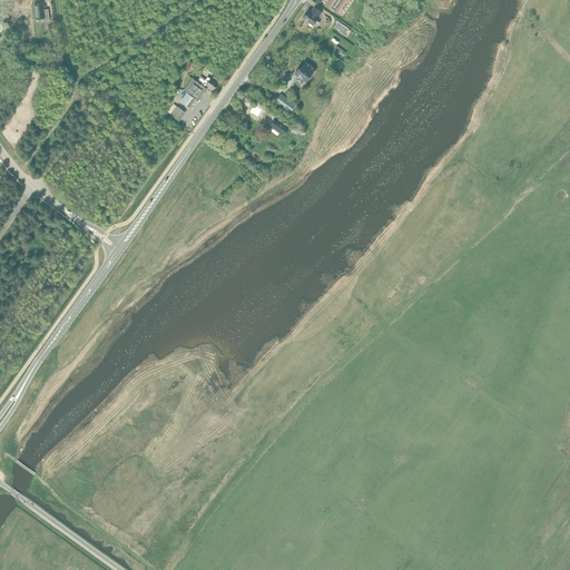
[(328,0),(326,3),(341,15),(351,0),(328,0)]
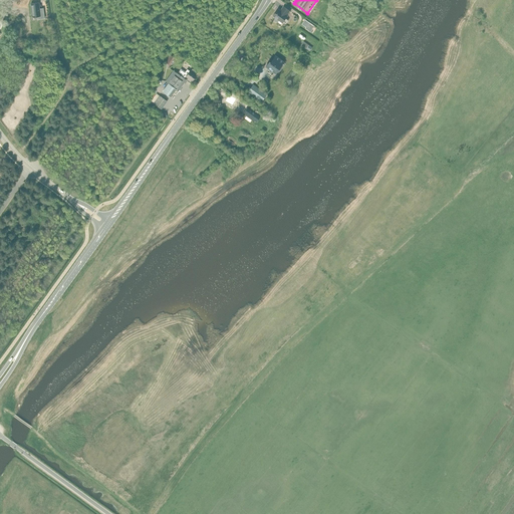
[(38,2),(31,3),(32,17),(37,16),(38,19),(44,18),(43,8),(39,8),(38,2)]
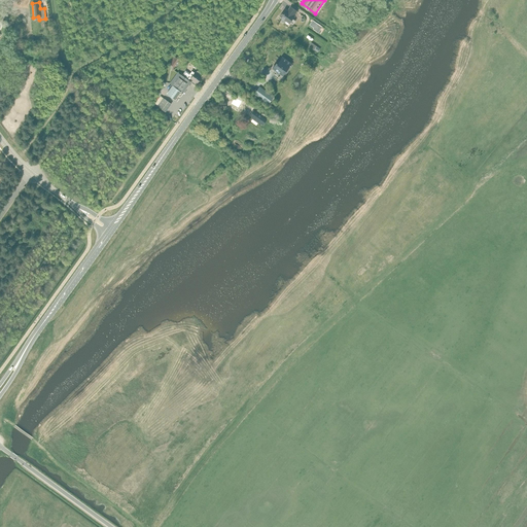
[(296,11),(290,6),(287,10),(285,9),(279,16),(282,19),(280,21),(284,24),(286,21),(289,24),(290,23),(292,25),(295,21),(292,19),(294,16),(293,15),(296,11)]
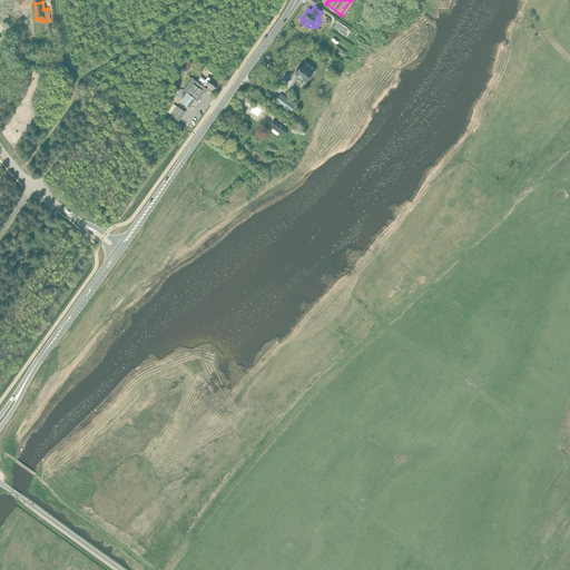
[(338,22),(335,27),(340,29),(338,31),(344,35),(349,29),(338,22)]
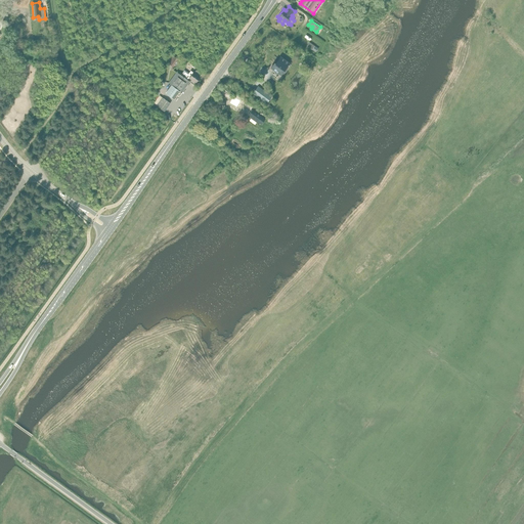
[(174,55),(168,63),(173,68),(175,66),(178,62),(177,61),(179,59),(174,55)]
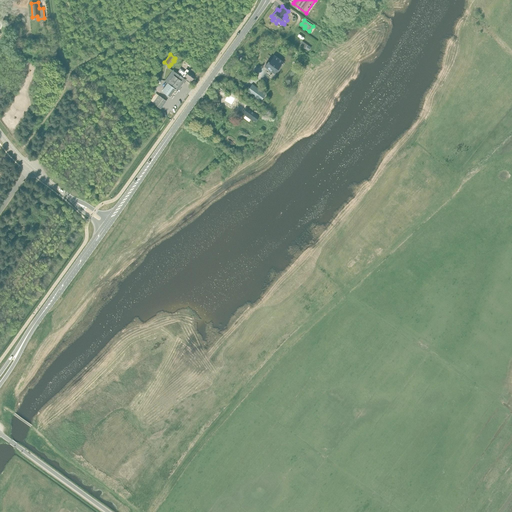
[(268,61),(264,66),(272,72),(276,67),(277,68),(282,62),(274,56),(269,62),(268,61)]
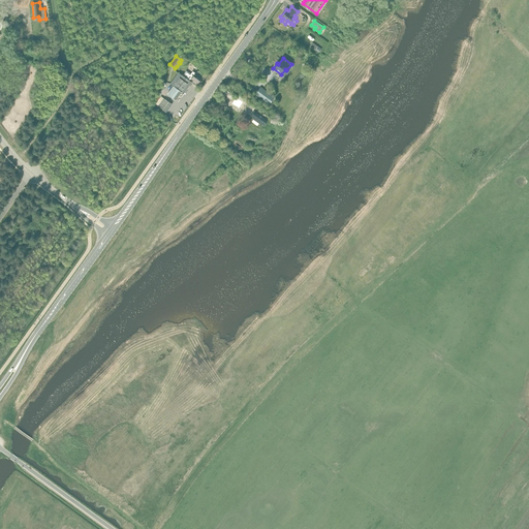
[(183,76),(188,81),(190,78),(193,80),(192,82),(196,85),(197,83),(201,76),(199,75),(200,73),(197,71),(196,73),(195,72),(194,73),(191,71),(189,74),(186,72),(183,76)]
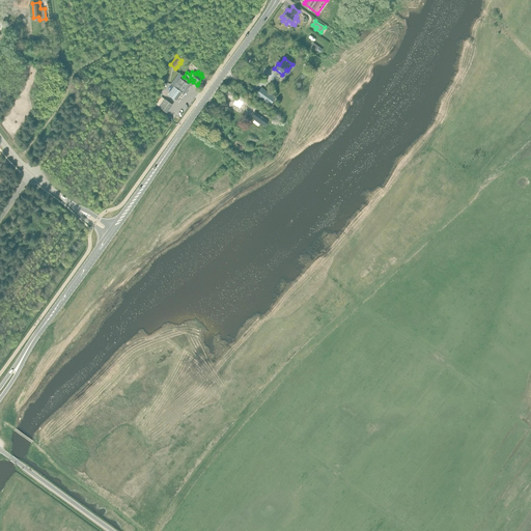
[(173,86),(167,94),(174,100),(175,101),(182,91),(185,93),(192,83),(189,81),(184,77),(180,75),(178,73),(170,84),(173,86)]
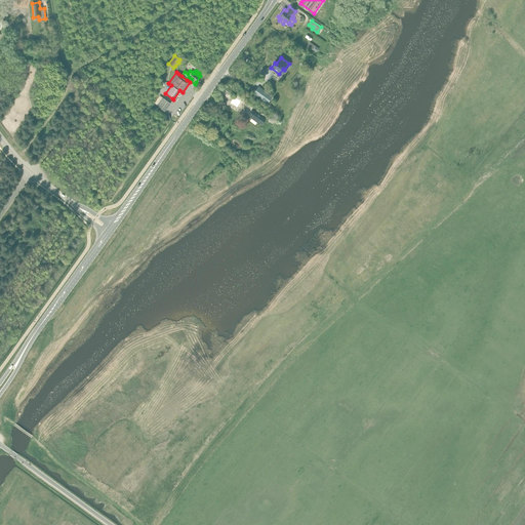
[(258,86),(252,94),(267,104),(273,95),(258,86)]
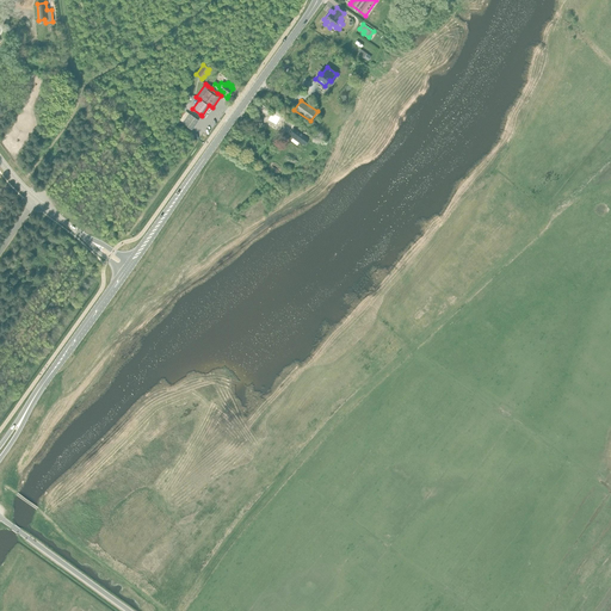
[(271,112),(266,119),(275,124),(279,116),(271,112)]
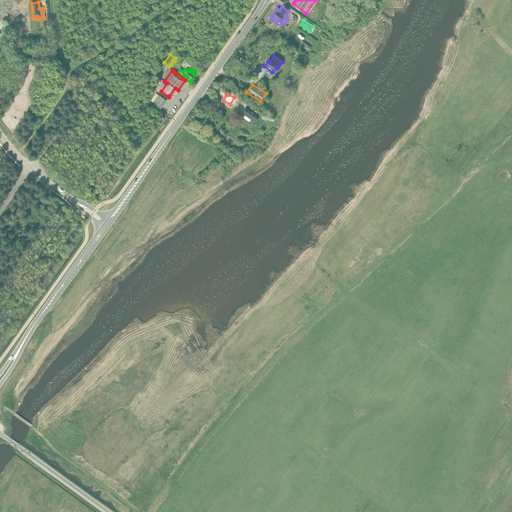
[(158,95),(152,103),(159,108),(165,100),(158,95)]
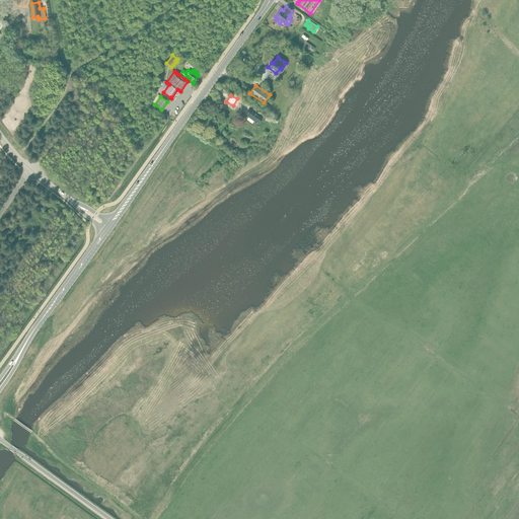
[(215,100),(209,109),(213,112),(218,103),(215,100)]
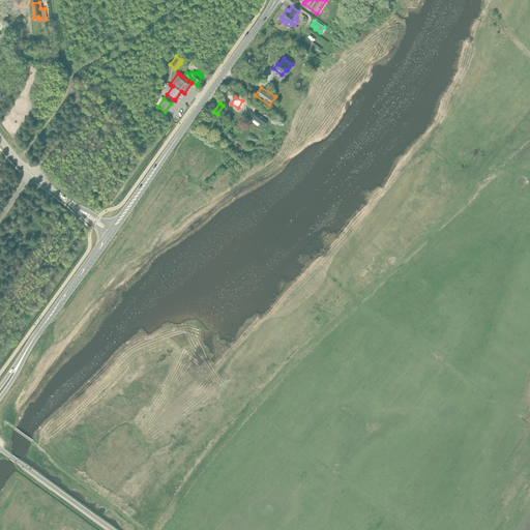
[(255,110),(251,116),(254,120),(255,119),(260,123),(259,124),(264,125),(268,120),(255,110)]
